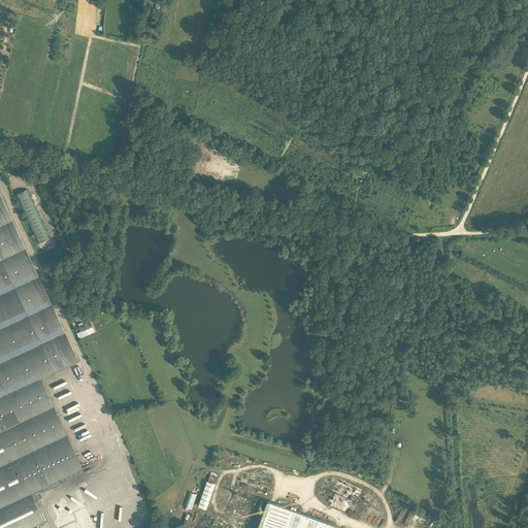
[(29,189),(18,194),(43,250),(55,244),(29,189)]
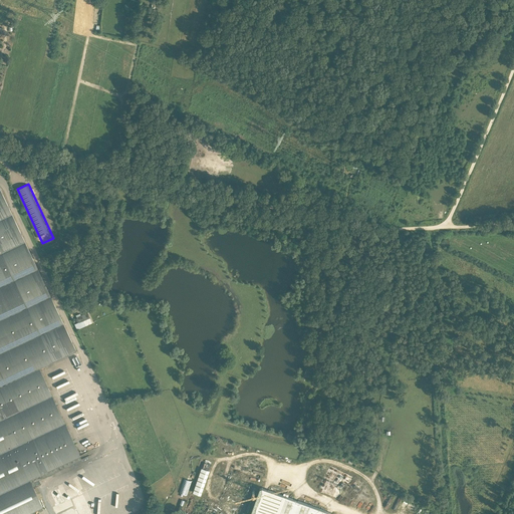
[(75,350),(0,191),(0,190),(0,513),(27,513),(43,507),(39,499),(42,497),(37,487),(33,489),(32,487),(40,483),(38,480),(82,459),(39,367),(75,350)]
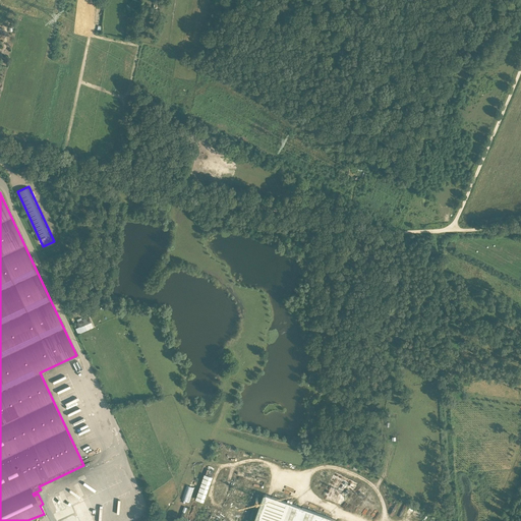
[(78,334),(93,327),(88,316),(81,320),(80,319),(76,320),(79,327),(75,329),(78,334)]
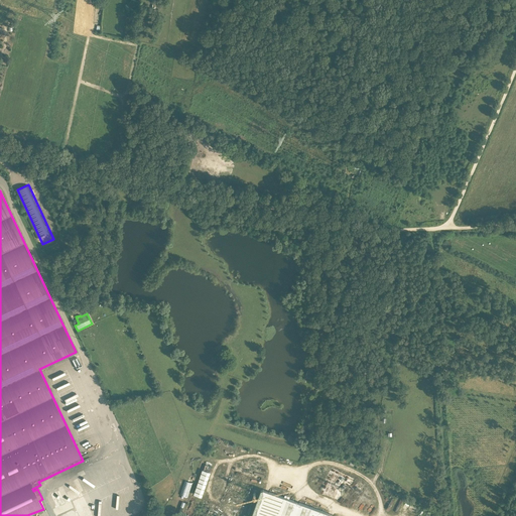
[(195,495),(203,497),(211,472),(203,469),(195,495)]
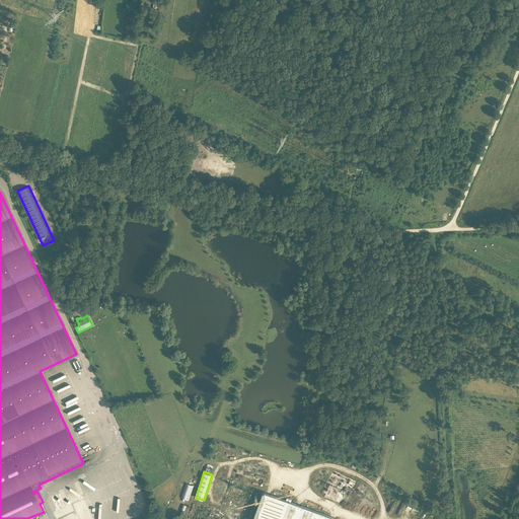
[(181,498),(189,501),(194,486),(187,484),(181,498)]
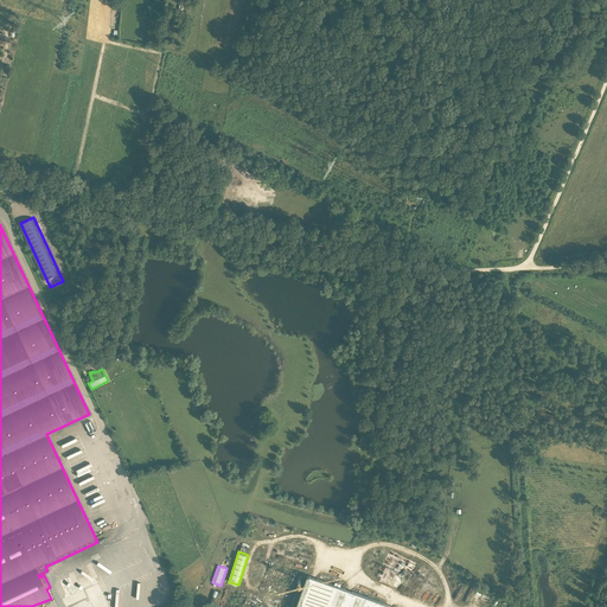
[(393,606),(394,606),(310,576),(307,577),(296,606),(393,606)]
